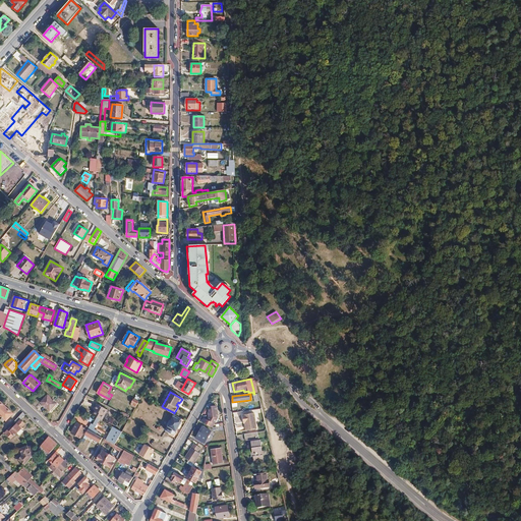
[(41,402),(50,411),(57,403),(48,395),(41,402)]
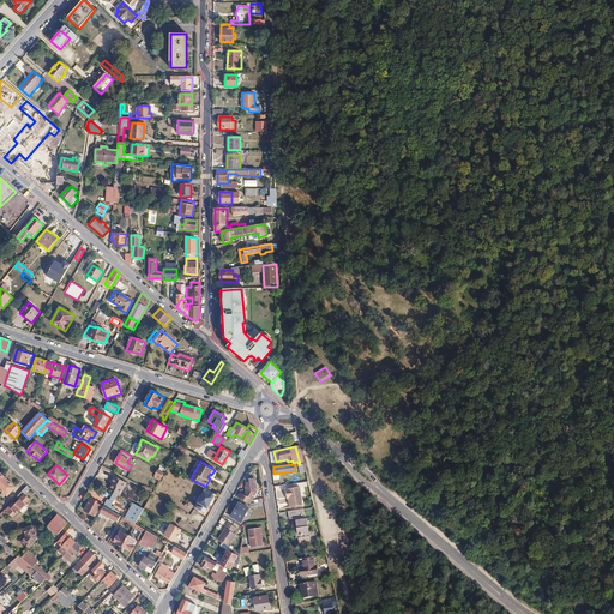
[(16,487),(2,475),(0,477),(0,489),(7,497),(16,487)]
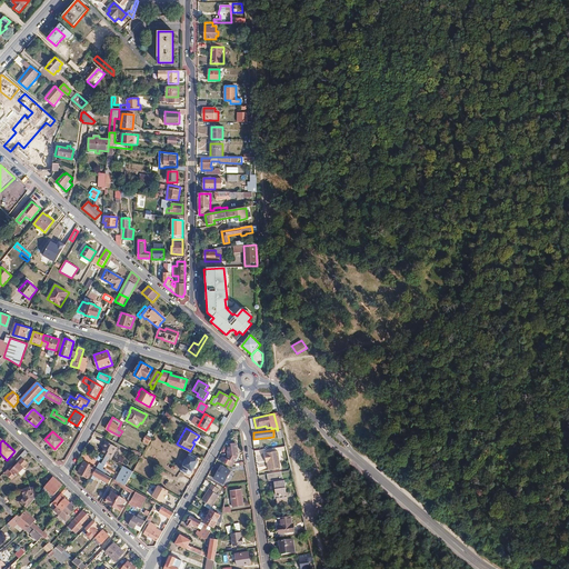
[(100,453),(111,459),(117,448),(106,441),(102,446),(105,447),(100,453)]
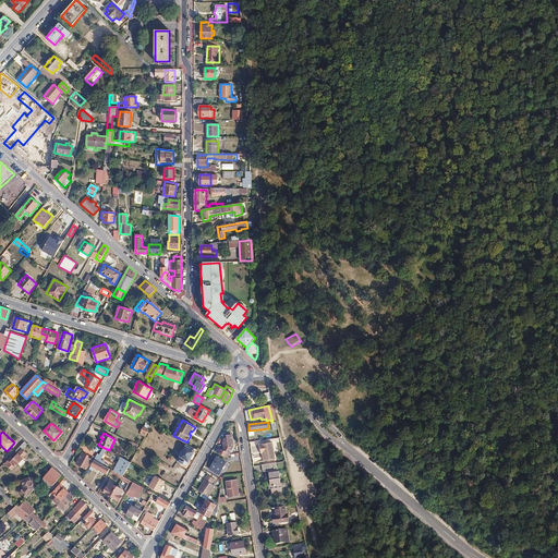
[(225,440),(223,440),(225,448),(223,450),(220,448),(218,452),(227,458),(233,447),(231,434),(227,435),(227,437),(225,438),(225,440)]
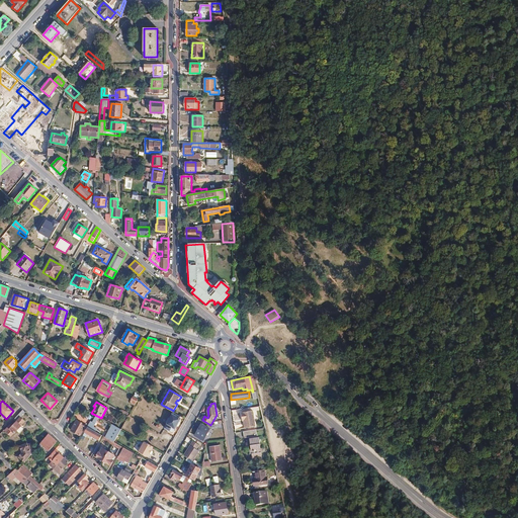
[(15,434),(17,431),(21,427),(22,426),(21,426),(25,422),(21,418),(26,413),(22,410),(14,419),(16,422),(12,426),(10,425),(5,430),(11,436),(14,433),(15,434)]
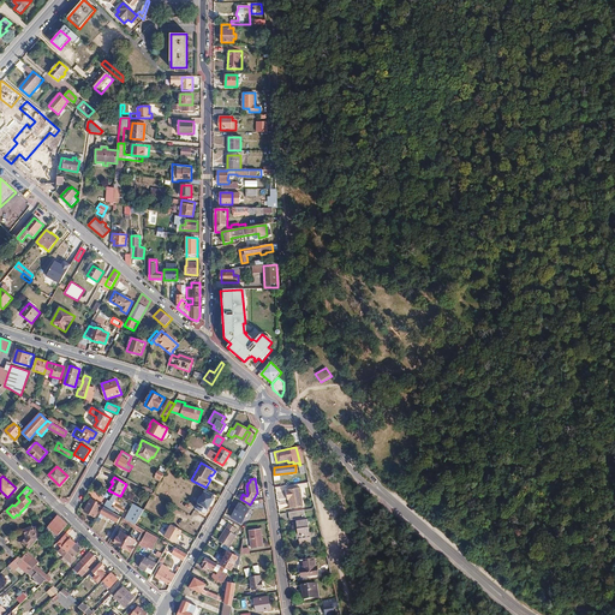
[(287,496),(288,496),(290,500),(291,508),(303,507),(300,488),(286,490),(287,496)]
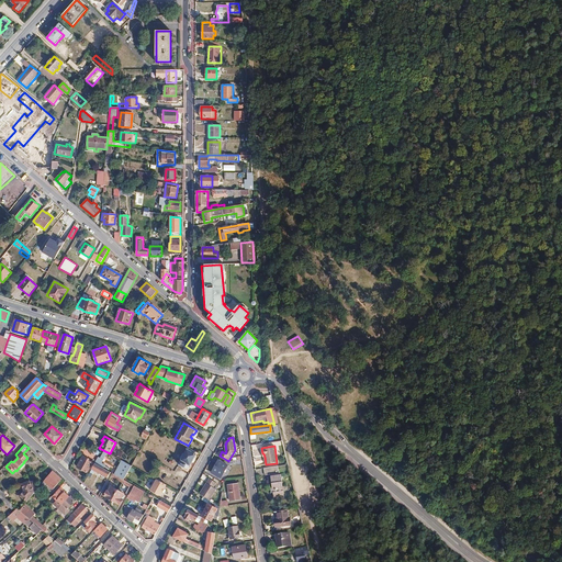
[(194,453),(195,452),(189,448),(179,464),(184,468),(187,463),(190,465),(197,454),(194,453)]
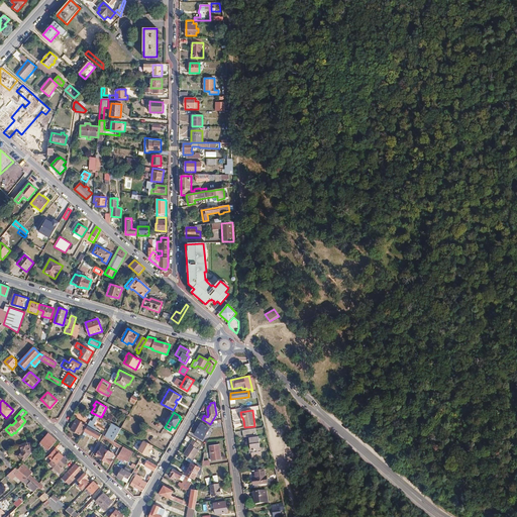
[(85,431),(87,427),(85,426),(86,425),(82,423),(83,422),(77,419),(71,429),(80,434),(83,430),(85,431)]
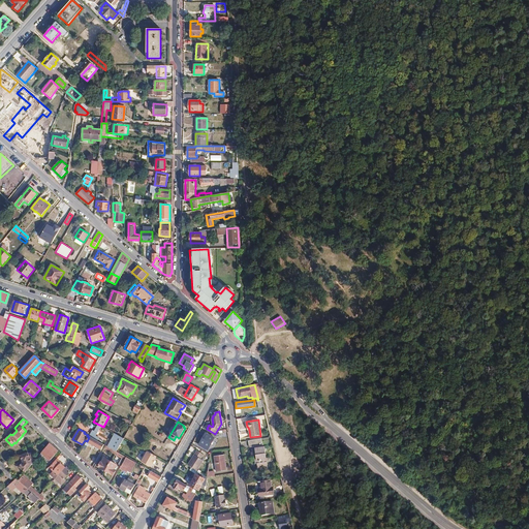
[(198,445),(203,447),(203,445),(205,446),(209,448),(215,438),(206,433),(198,445)]
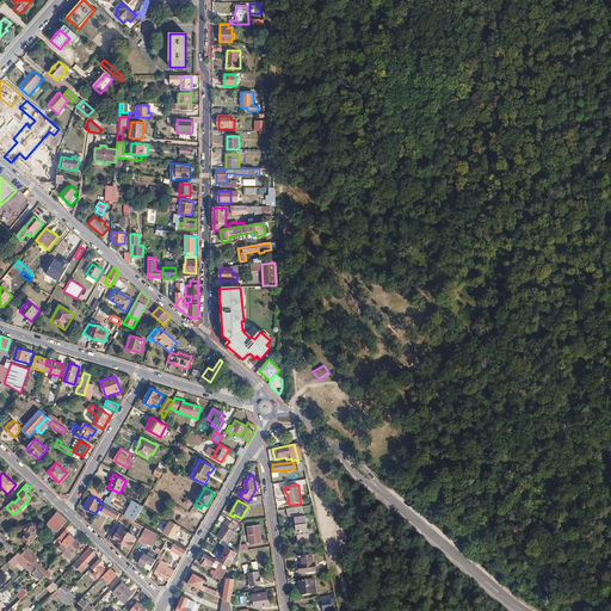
[(124,516),(127,512),(106,501),(104,505),(122,514),(123,514),(124,516)]
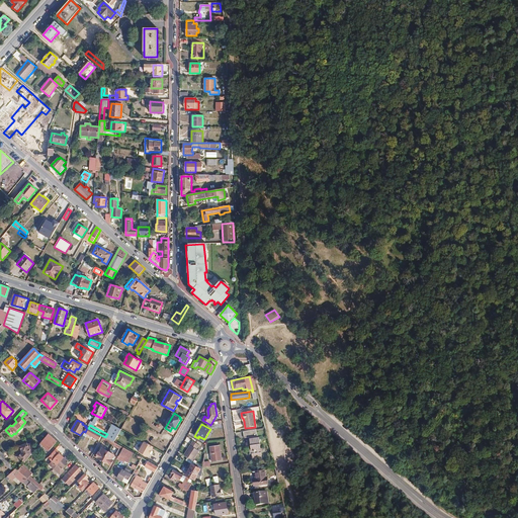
[(121,429),(113,425),(107,434),(105,437),(113,442),(121,429)]
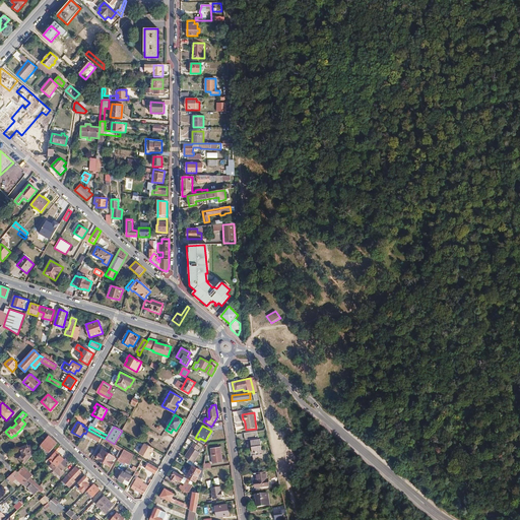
[(87,430),(85,434),(101,443),(104,438),(88,430),(88,429),(87,430)]
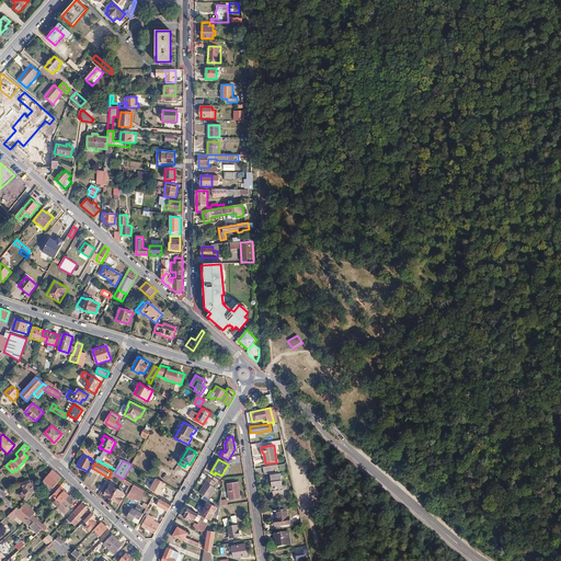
[(278,472),(277,466),(263,468),(264,474),(278,472)]
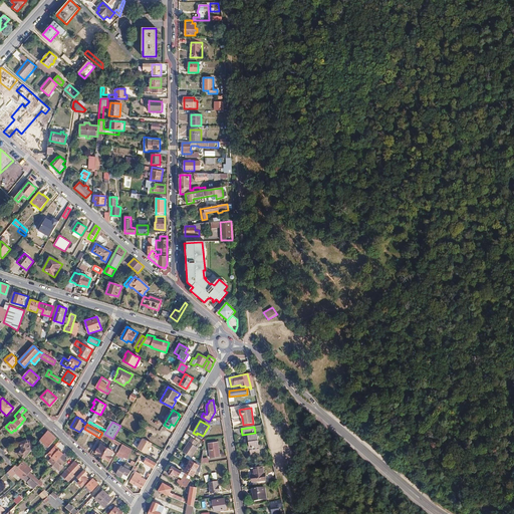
[(50,446),(56,439),(48,431),(40,440),(44,444),(46,442),(50,446)]
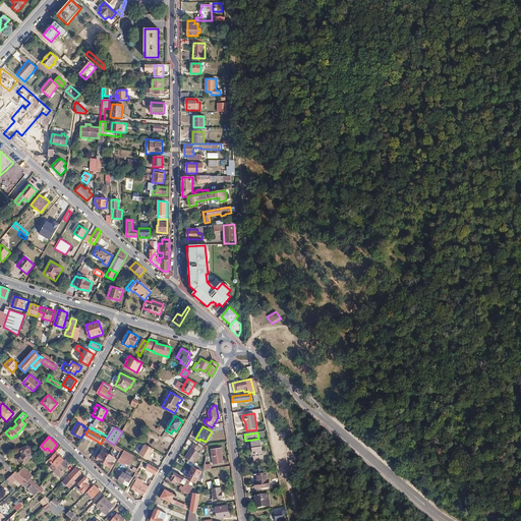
[(253,462),(264,460),(263,455),(266,455),(265,451),(263,451),(261,440),(250,441),(252,453),(250,453),(251,457),(253,457),(253,462)]
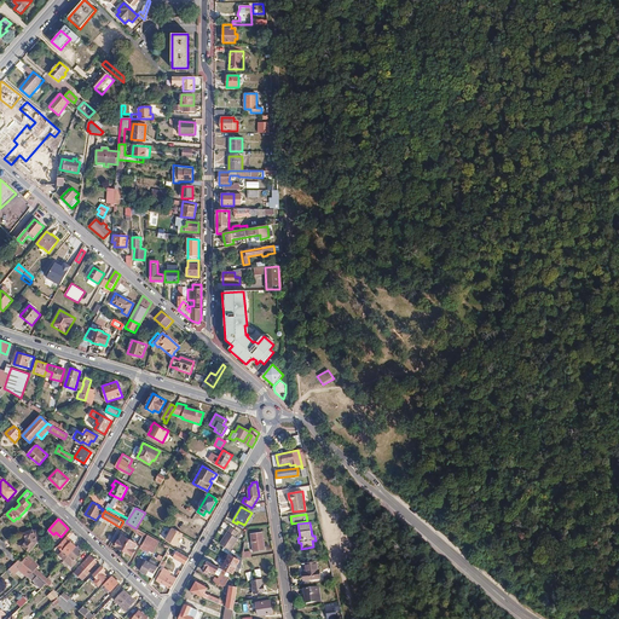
[(180,538),(183,534),(172,527),(166,541),(177,547),(179,542),(179,543),(181,538),(180,538)]
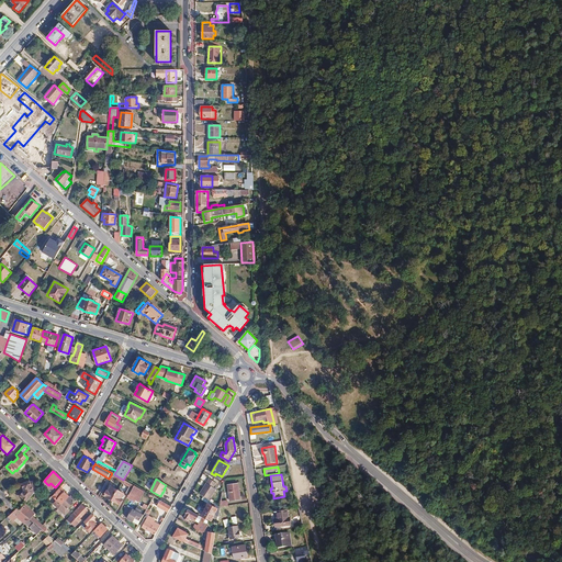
[(210,479),(199,494),(210,501),(216,490),(214,487),(216,483),(210,479)]
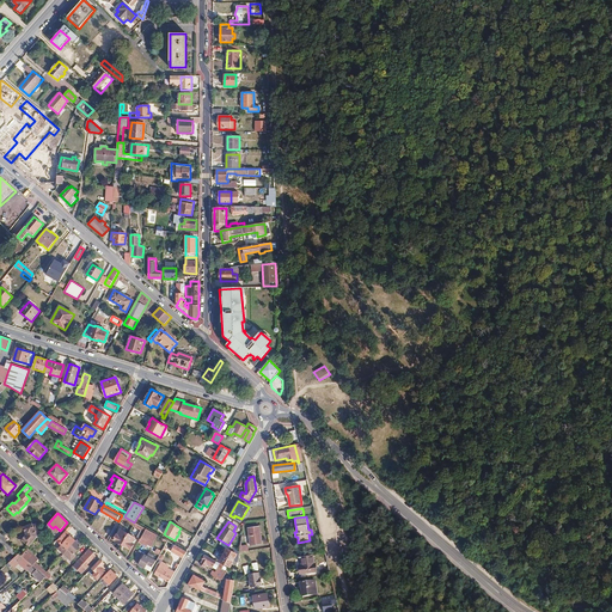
[(134,522),(133,525),(141,530),(136,537),(141,539),(146,528),(134,522)]
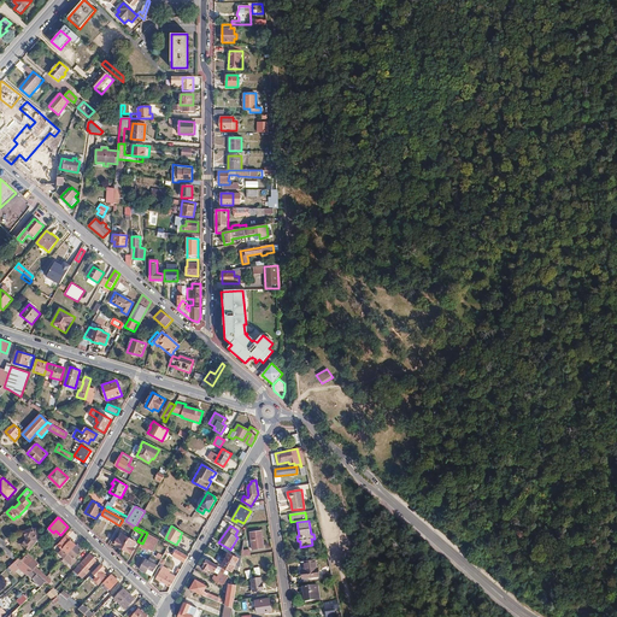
[(29,551),(41,538),(36,528),(33,529),(31,528),(23,533),(25,538),(23,539),(24,541),(22,545),(29,551)]
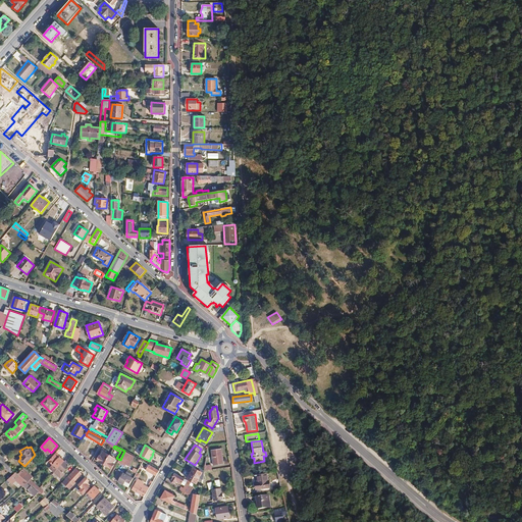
[(211,450),(213,465),(223,464),(220,449),(211,450)]
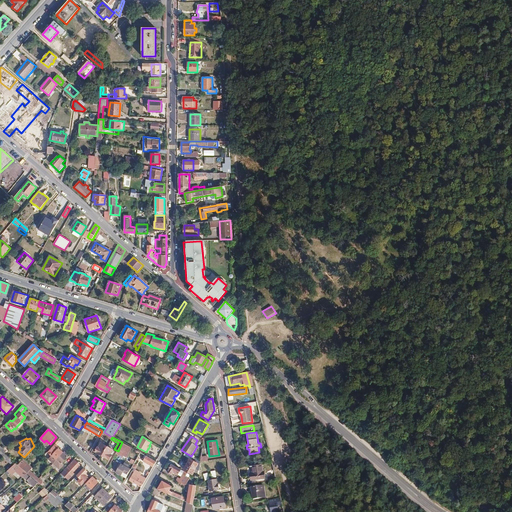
[(122,442),(118,451),(116,454),(123,457),(124,456),(129,446),(122,442)]
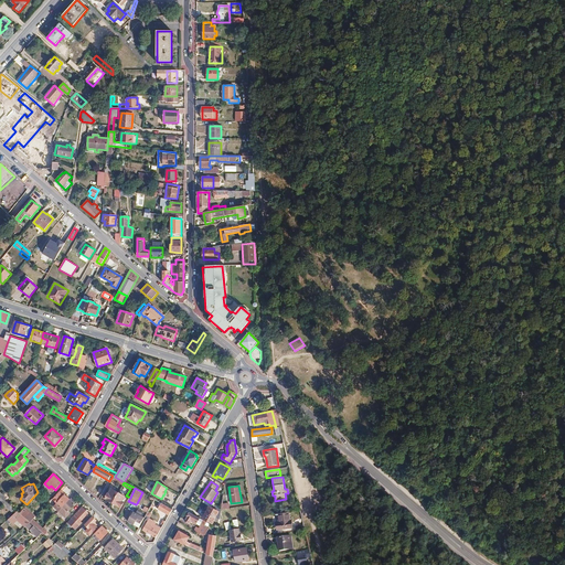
[(105,498),(113,503),(118,492),(112,489),(109,493),(108,492),(105,498)]
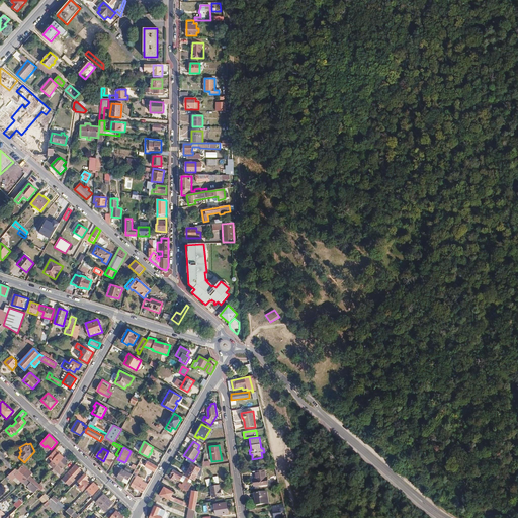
[(52,462),(56,467),(65,458),(60,453),(57,450),(49,457),(53,461),(52,462)]
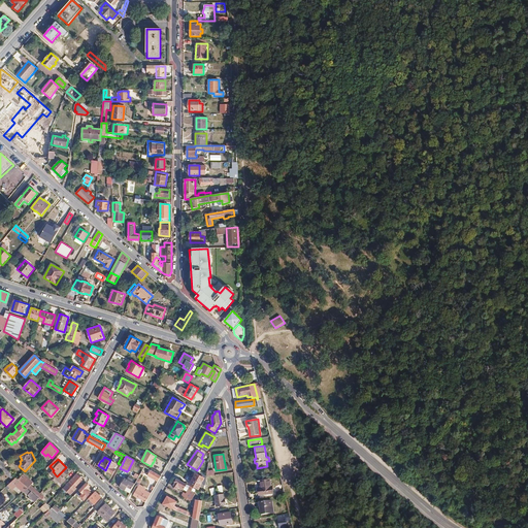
[(117,464),(110,460),(105,470),(112,474),(116,468),(114,468),(117,464)]
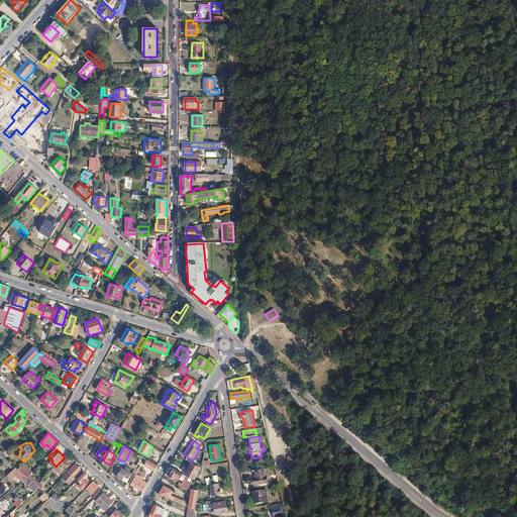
[(63,469),(69,461),(65,457),(56,467),(54,469),(61,474),(65,470),(63,469)]
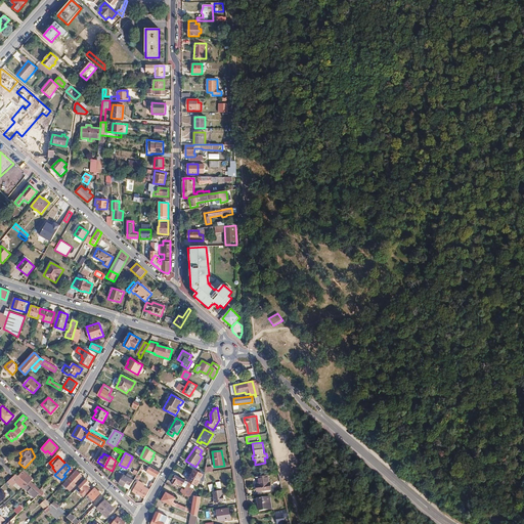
[(146,472),(157,478),(159,475),(160,472),(149,467),(146,472)]
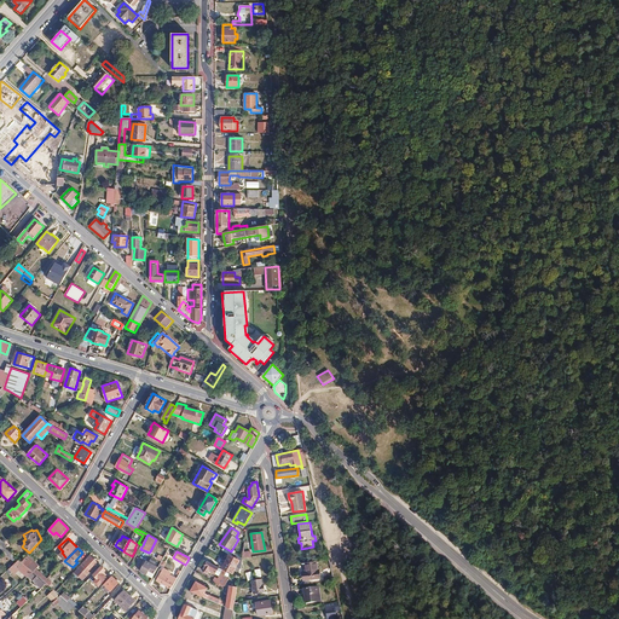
[(226,561),(239,570),(241,566),(238,563),(239,560),(238,560),(241,557),(231,551),(226,561)]
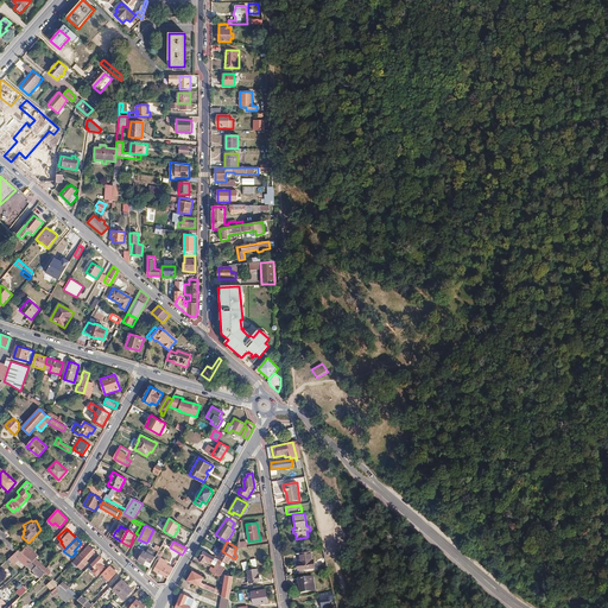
[(36,558),(38,556),(26,545),(21,552),(30,561),(32,562),(36,558)]
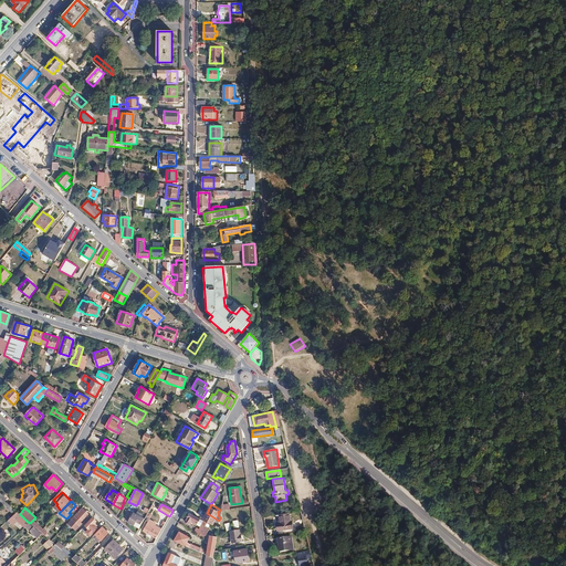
[(90,515),(83,509),(76,515),(72,519),(67,524),(75,531),(80,526),(90,515)]
